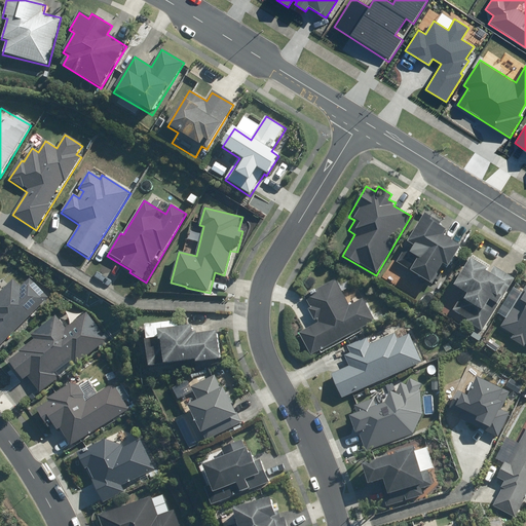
[(440,221),(425,213),(398,263),(435,284),(445,265),(448,267),(460,245),(443,235),(446,229),(438,225),(440,221)]
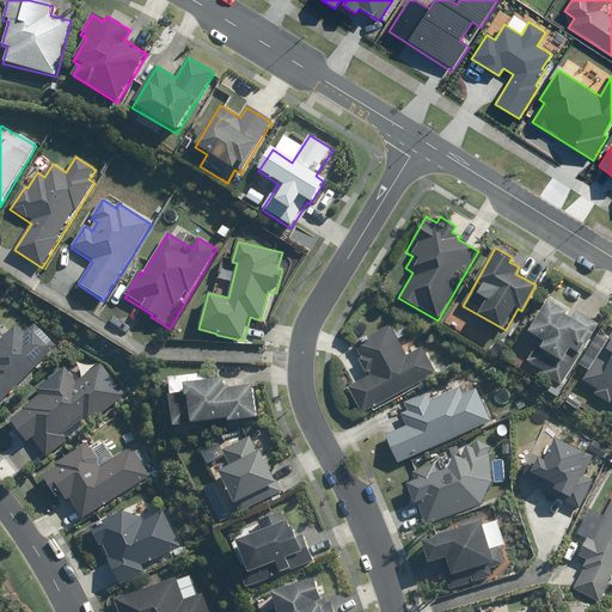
[(571,316),(549,300),(528,331),(540,340),(526,363),(561,386),(581,356),(600,325),(575,310),(571,316)]
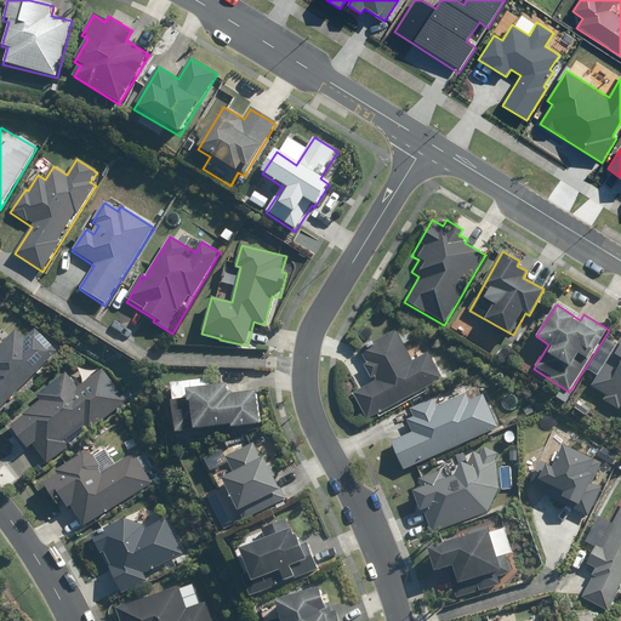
[(26,339),(17,330),(0,346),(0,410),(60,353),(35,329),(26,339)]
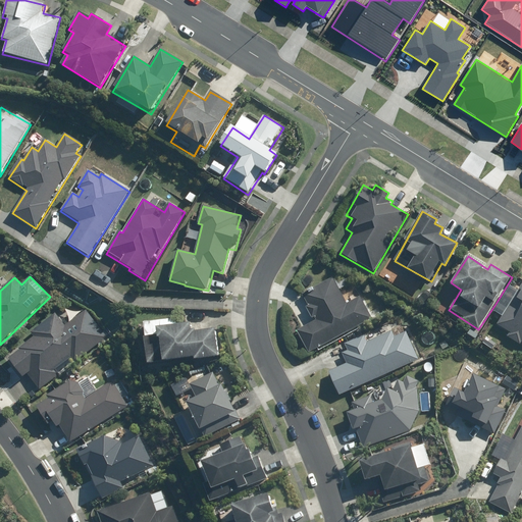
[(312,304),(307,307),(314,320),(296,330),(309,354),(372,317),(361,297),(348,304),(333,278),(307,294),(312,304)]
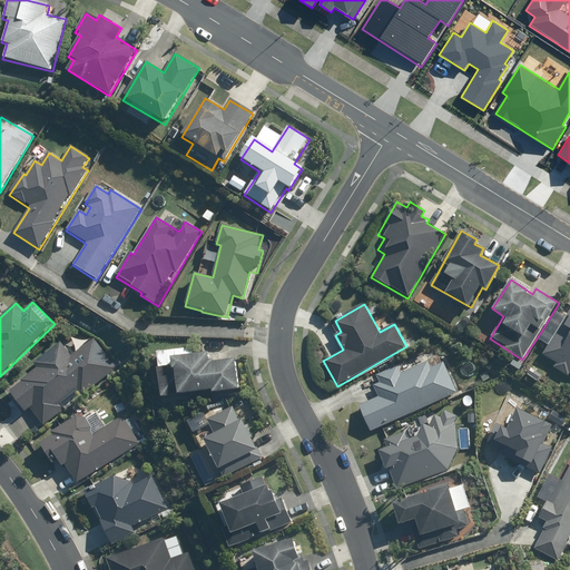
[(78,391),(82,396),(119,367),(96,336),(74,354),(62,341),(33,363),(38,367),(8,391),(27,414),(31,411),(45,429),(68,411),(62,404),(78,391)]
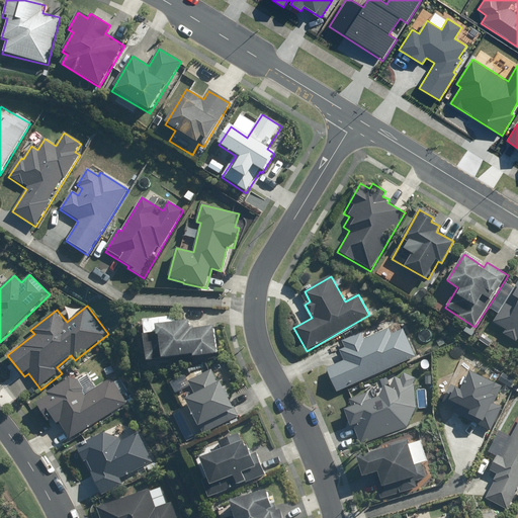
[(142,320),(142,323),(146,363),(218,356),(214,328),(189,331),(188,322),(175,323),(174,317),(142,320)]
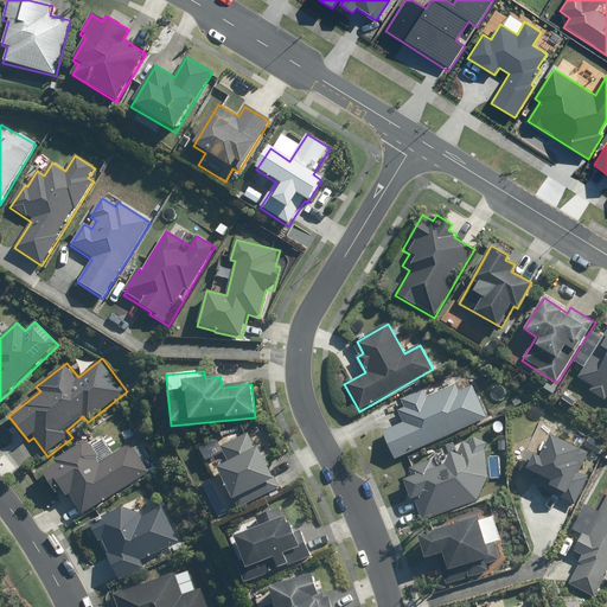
[(423,389),(398,400),(403,409),(400,410),(404,421),(381,433),(394,461),(486,417),(472,387),(459,393),(455,384),(427,397),(423,389)]
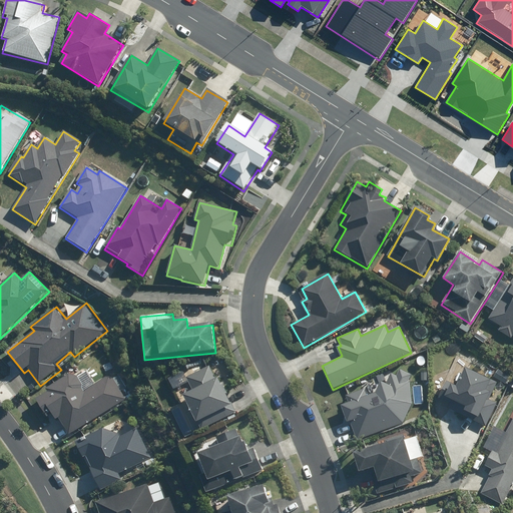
[(201,430),(235,413),(210,365),(186,378),(193,390),(183,395),(201,430)]
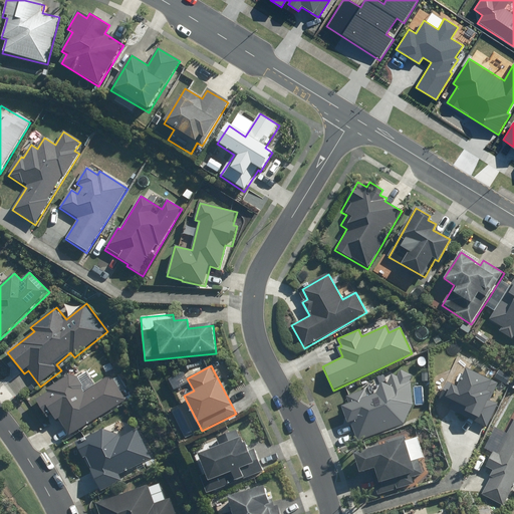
[(498,382),(466,367),(457,387),(447,381),(443,390),(448,393),(445,398),(465,408),(463,414),(487,425),(497,404),(489,401),(498,382)]
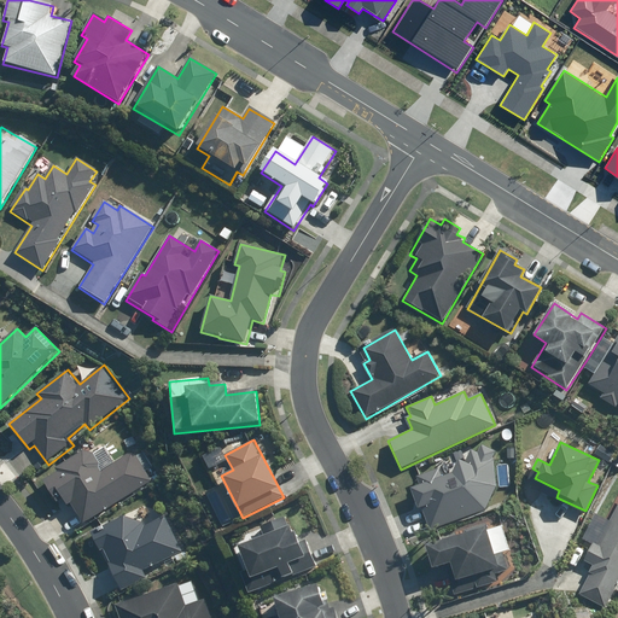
[(424,508),(432,530),(488,508),(500,473),(496,472),(501,460),(495,458),(497,450),(479,444),(477,452),(472,449),(467,464),(458,460),(455,471),(441,476),(438,468),(417,477),(420,485),(410,488),(419,509),(424,508)]
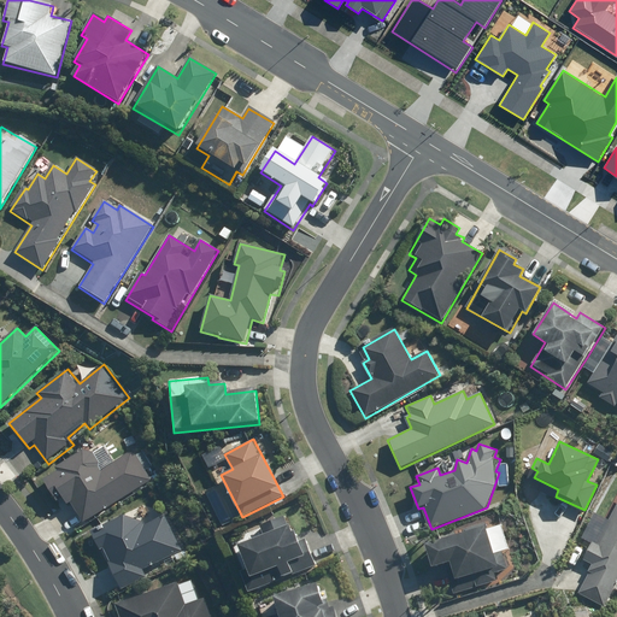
[(74,507),(82,522),(150,481),(133,453),(103,472),(88,447),(53,468),(56,472),(41,481),(52,499),(60,494),(70,510),(74,507)]
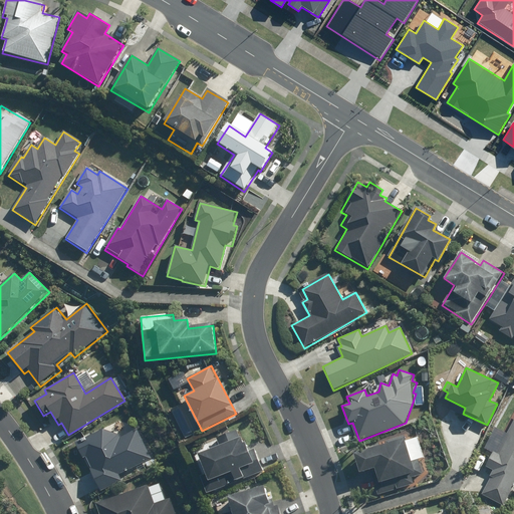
[(504,506),(513,487),(513,419),(497,452),(494,451),(486,466),(494,470),(481,495),(504,506)]
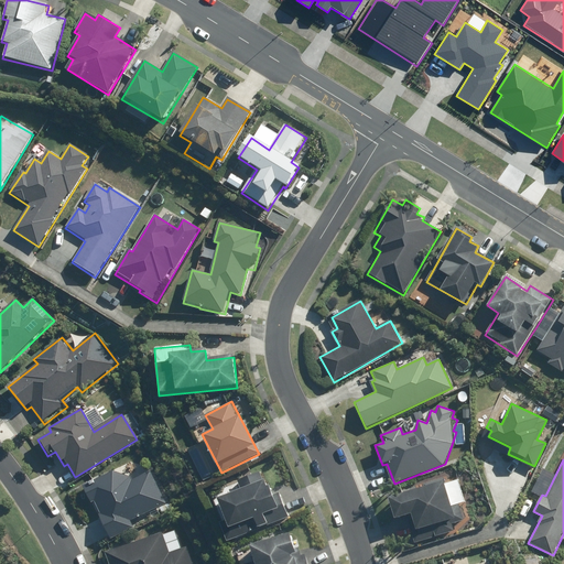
[(128,476),(110,472),(91,480),(94,485),(85,490),(110,541),(136,528),(131,520),(164,503),(155,487),(160,485),(152,470),(130,481),(128,476)]
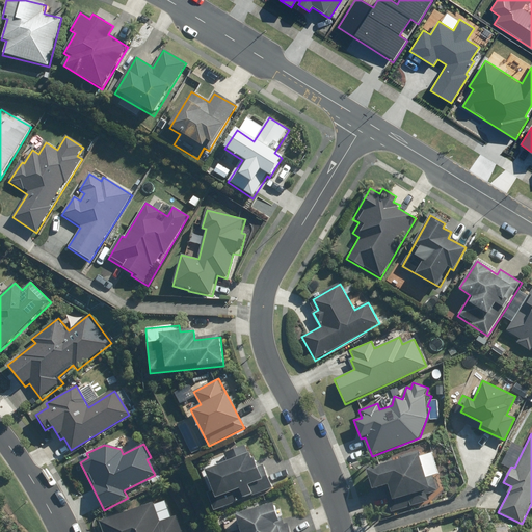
[(227,462),(205,470),(213,491),(208,493),(214,509),(272,487),(264,464),(257,468),(247,444),(223,453),(227,462)]
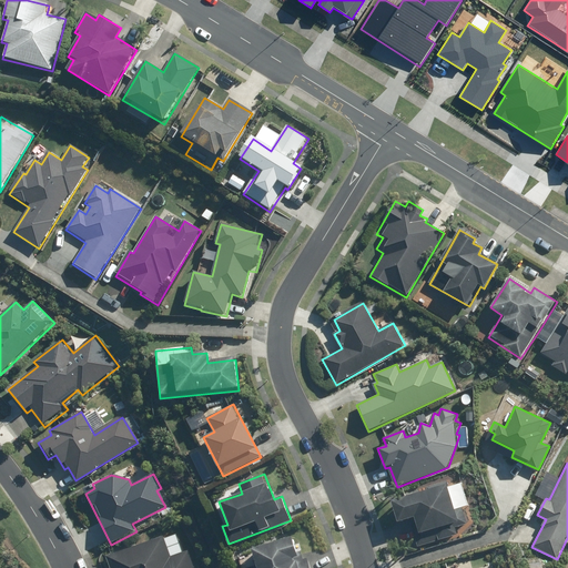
[(446,485),(392,503),(397,523),(415,517),(421,536),(435,531),(438,540),(458,535),(456,528),(470,524),(465,506),(454,509),(446,485)]
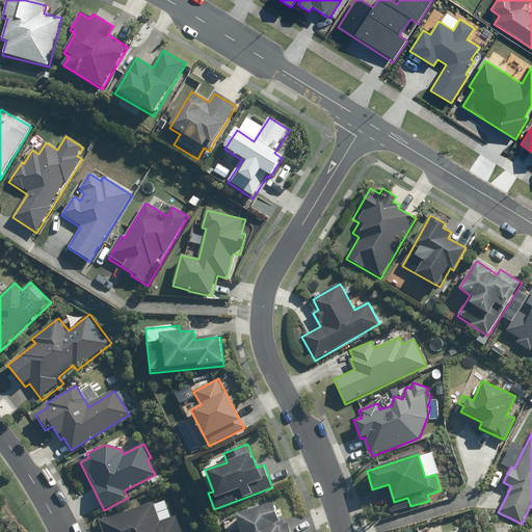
[(154,502),(98,523),(101,531),(184,531),(178,513),(171,515),(166,501),(154,505),(154,502)]
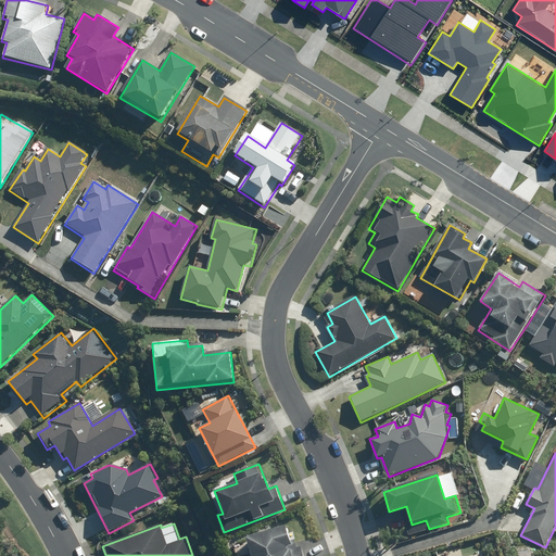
[(287,527),(245,540),(250,554),(242,555),(304,555),(302,547),(294,550),(287,527)]
